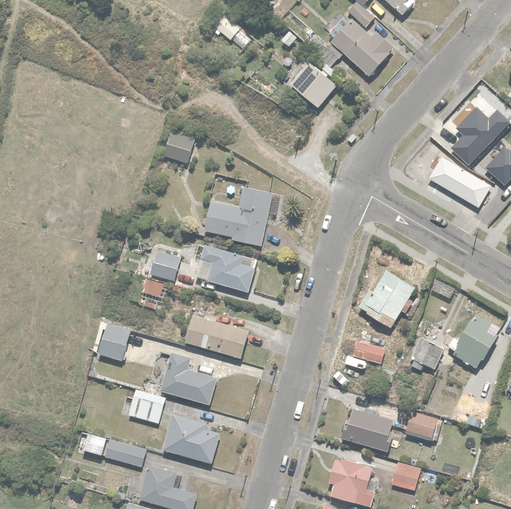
[(352,0),(356,2),(364,9),(371,0),(352,0)]
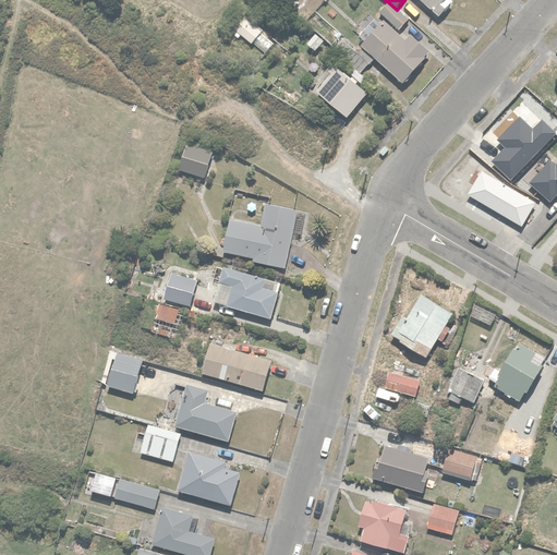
[(419,0),(440,17),(452,2),(450,0),(419,0)]
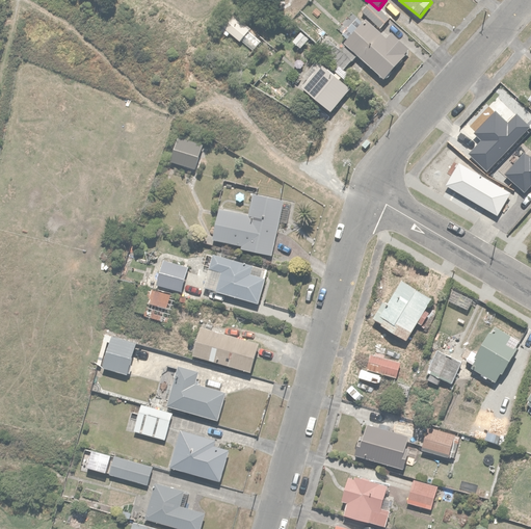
[(366,20),(377,30),(387,20),(369,3),(360,14),(366,20)]
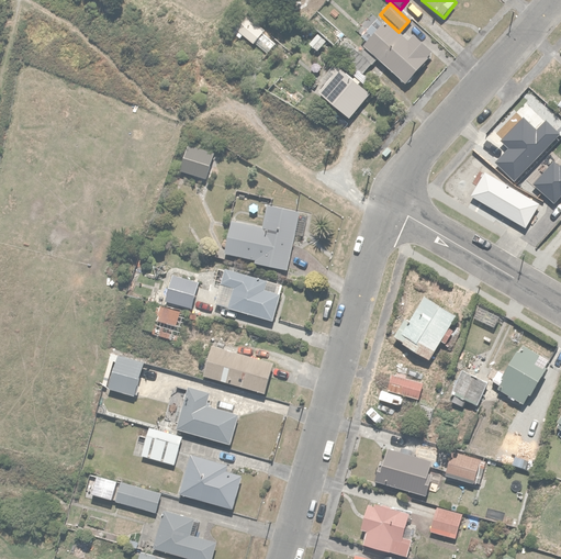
[(246,15),(233,33),(240,40),(243,37),(255,46),(267,31),(246,15)]
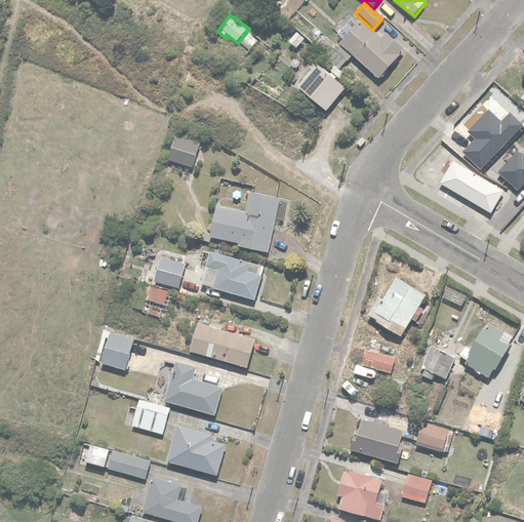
[(372,30),(361,19),(358,23),(354,19),(353,17),(348,23),(346,22),(335,32),(341,38),(337,42),(354,56),(377,79),(405,49),(388,33),(383,39),(372,30)]
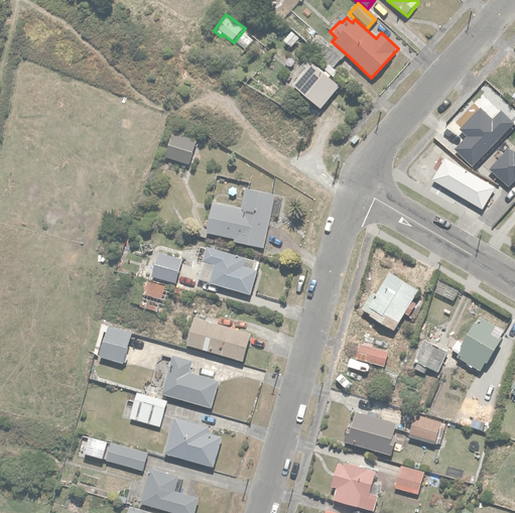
[(348,55),(332,41),(329,45),(318,35),(304,50),(340,83),(350,72),(341,63),(348,55)]
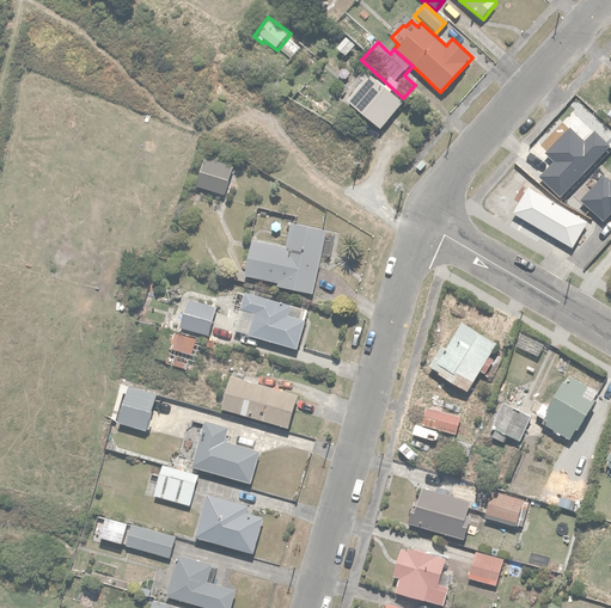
[(353,92),(346,100),(380,129),(403,103),(391,93),(393,91),(386,85),(385,86),(370,73),(367,77),(362,73),(349,90),(353,92)]
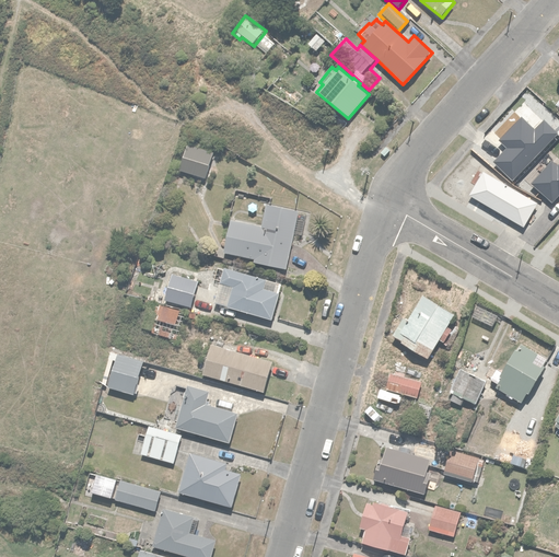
[(187,146),(179,171),(204,178),(212,153),(187,146)]
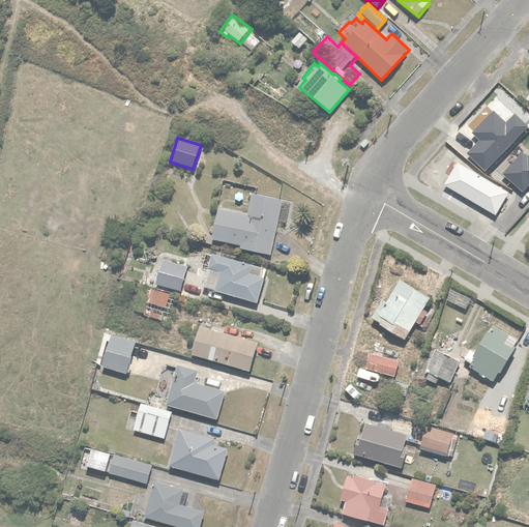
[(217,209),(212,239),(241,244),(240,249),(270,254),(278,199),(252,195),(247,214),(217,209)]
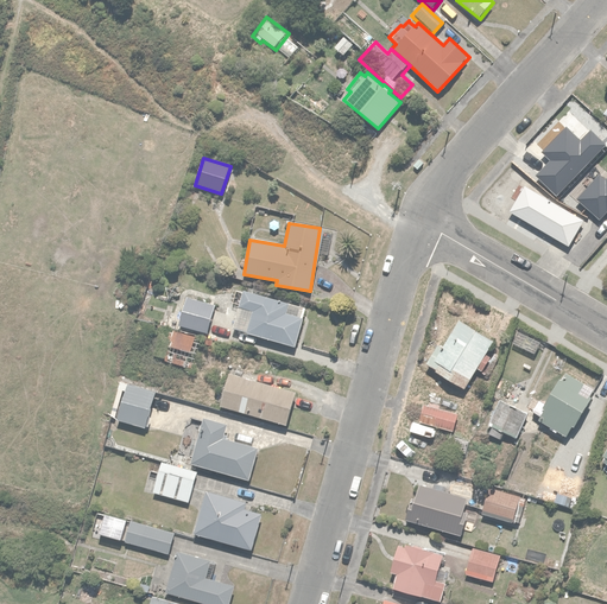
[(298,306),(242,291),(232,330),(295,348),(303,319),(295,318),(298,306)]
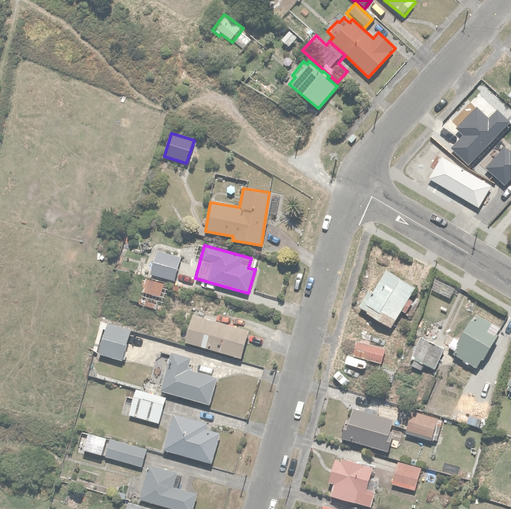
[(157,252),(150,274),(174,281),(180,259),(157,252)]
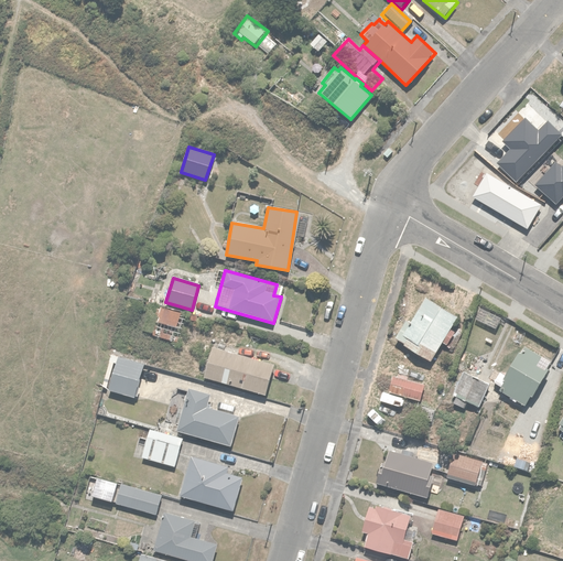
[(122,288),(114,283),(106,300),(115,303),(122,288)]
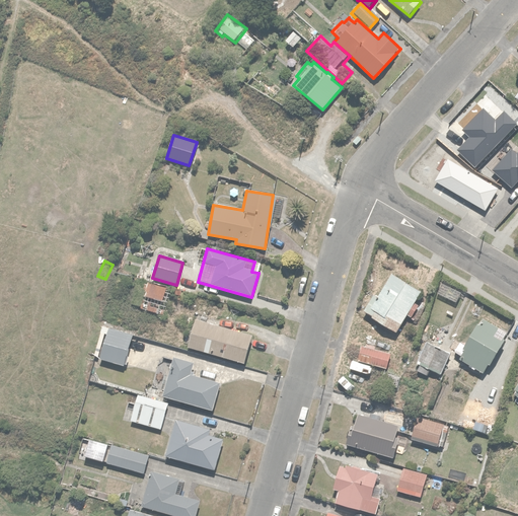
[(373,294),(363,311),(395,332),(421,292),(391,274),(377,297),(373,294)]
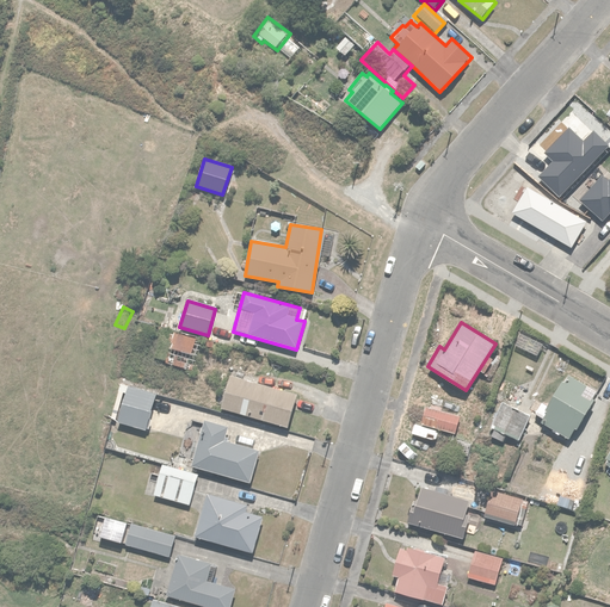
[(164,328),(154,359),(190,370),(199,339),(164,328)]
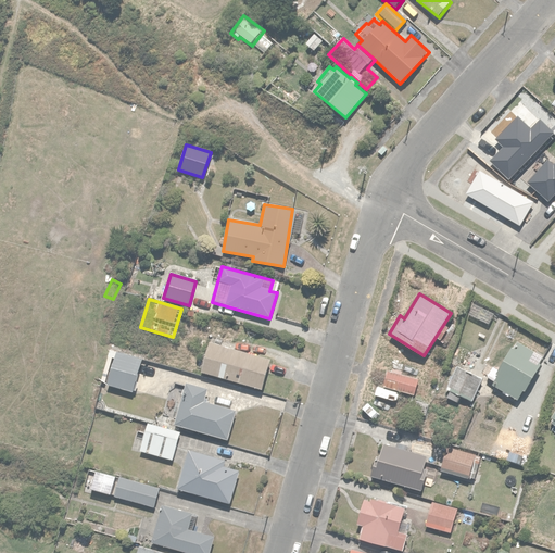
[(516,400),(543,356),(515,339),(496,369),(492,367),(486,377),(494,381),(492,386),(516,400)]
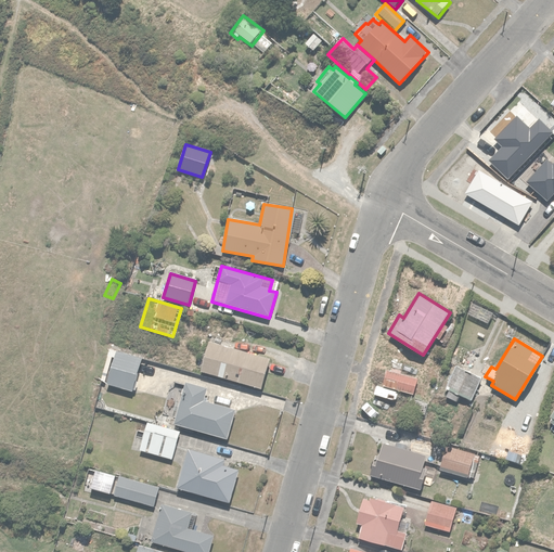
[(208,342),(201,371),(259,388),(268,359),(208,342)]
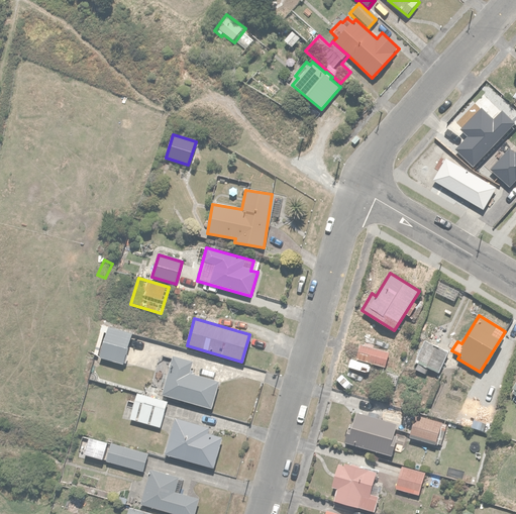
[(131,333),(108,327),(99,358),(123,365),(131,333)]
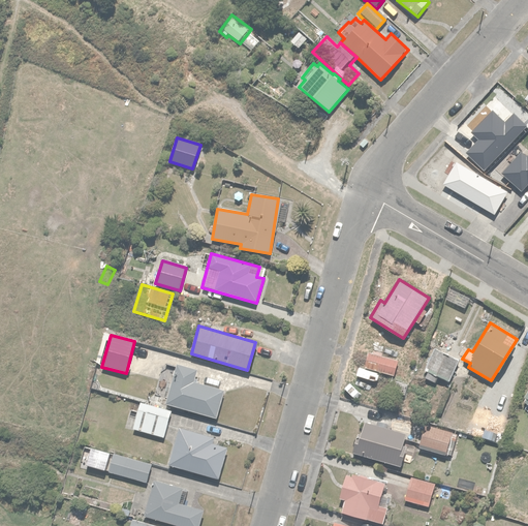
[(436,351),(427,372),(447,381),(457,361),(436,351)]
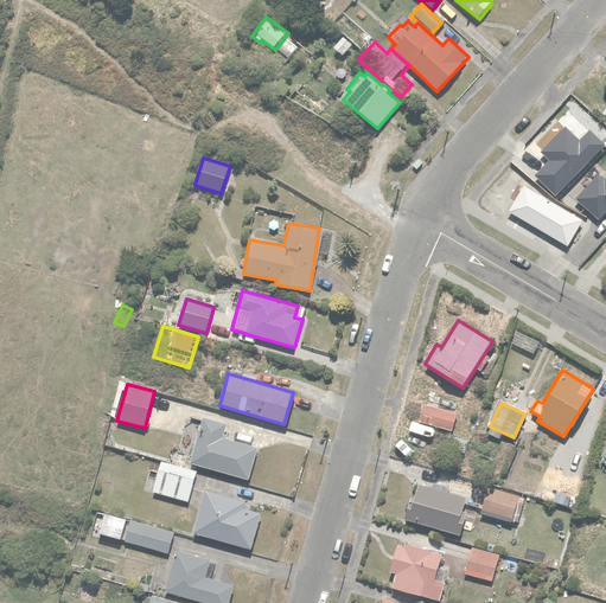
[(423,405),(419,423),(451,431),(455,414),(423,405)]
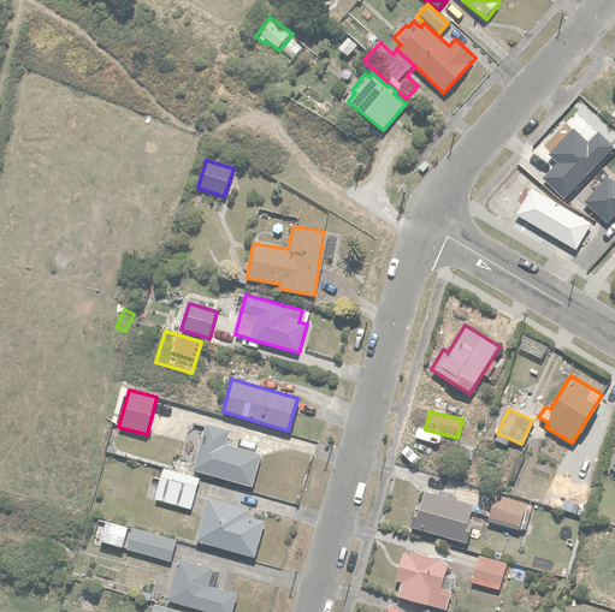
[(230,432),(207,425),(194,470),(252,486),(260,455),(225,445),(230,432)]
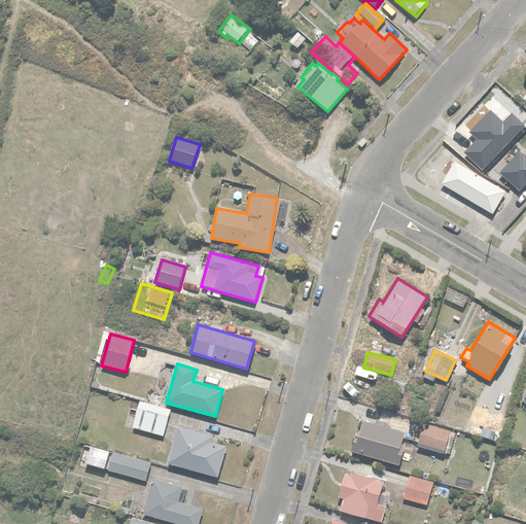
[(408,383),(389,379),(387,391),(405,394),(408,383)]
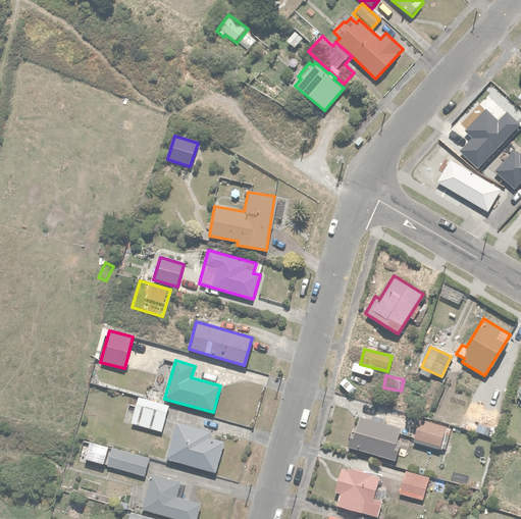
[(170,406),(140,398),(132,424),(163,433),(170,406)]
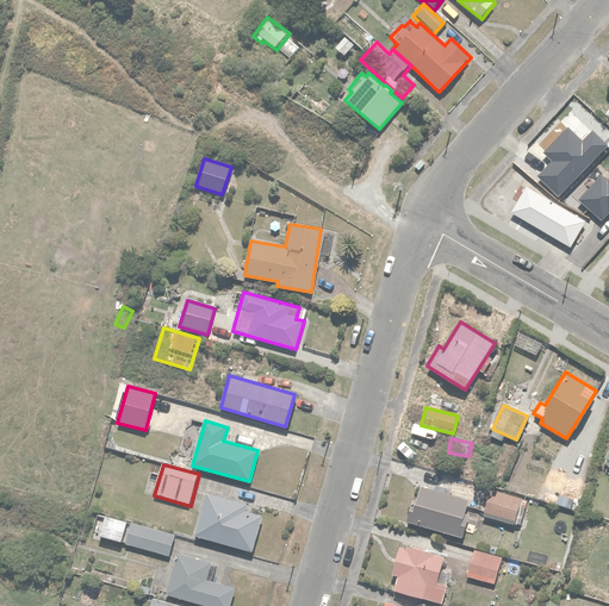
[(414,498),(406,522),(463,538),(466,525),(461,524),(468,500),(445,494),(446,488),(436,486),(435,491),(421,487),(417,499),(414,498)]
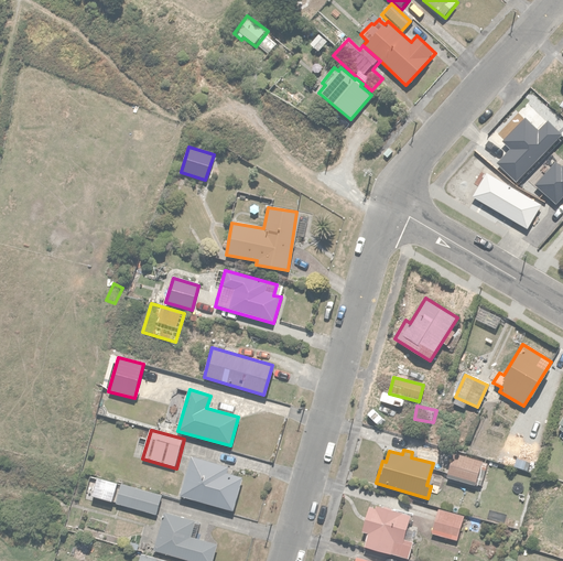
[(482,461),(454,453),(447,477),(475,485),(482,461)]
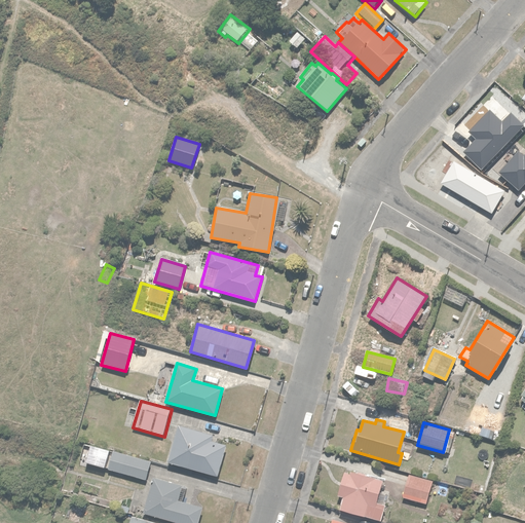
[(215,435),(179,424),(167,462),(219,478),(227,446),(213,442),(215,435)]
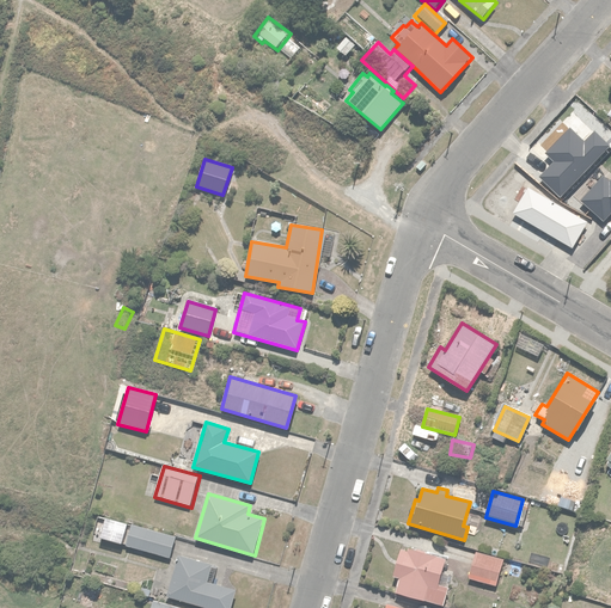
[(132,527),(127,546),(169,558),(175,539),(132,527)]
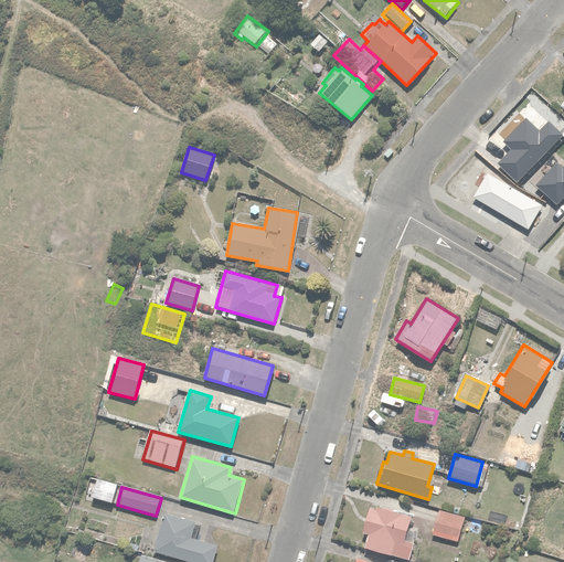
[(408,516),(370,506),(363,532),(369,533),(364,549),(408,560),(412,542),(403,540),(408,516)]
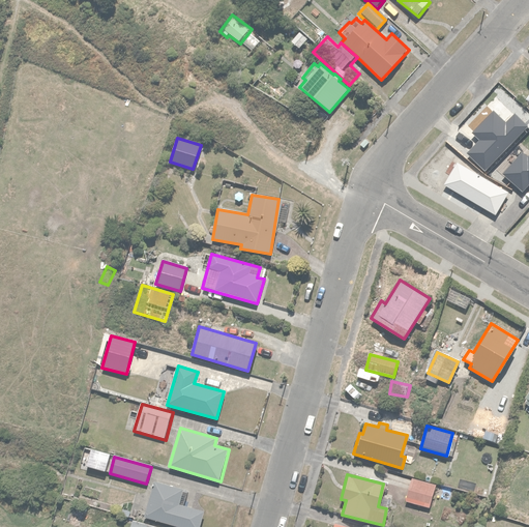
[(436,486),(411,479),(405,503),(431,508),(436,486)]
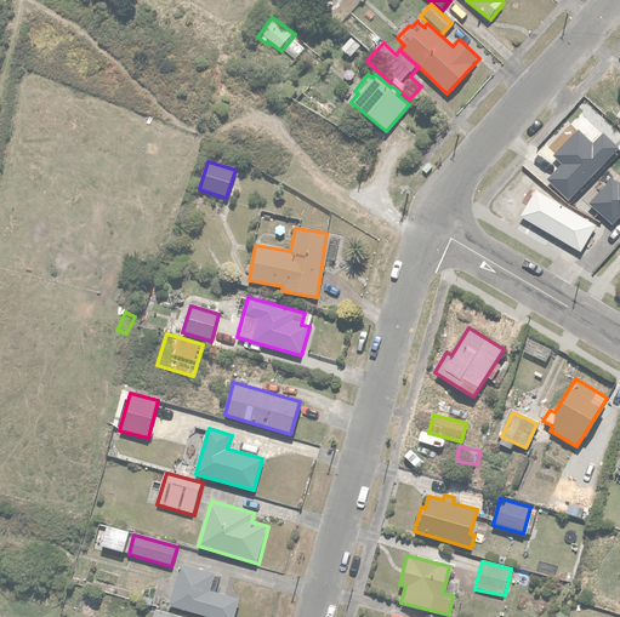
[(215,573),(182,564),(170,605),(209,616),(233,616),(239,600),(209,592),(215,573)]
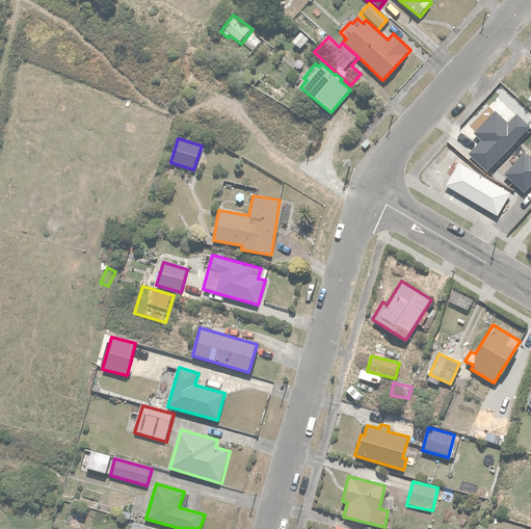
[(453,495),(440,492),(437,500),(451,503),(453,495)]
